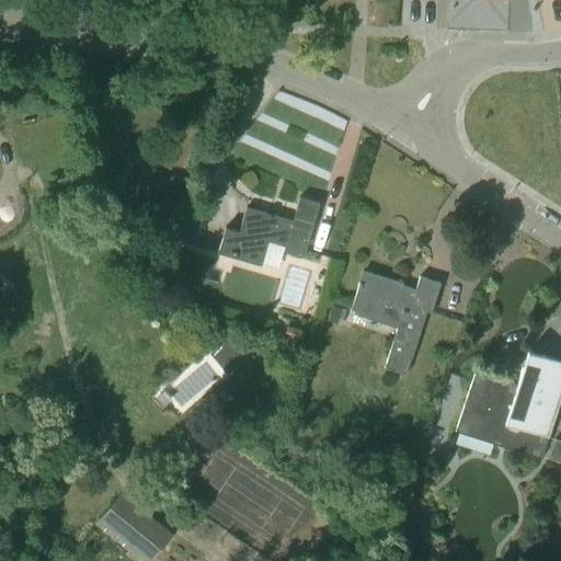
[(284,252),(304,258),(320,204),(299,197),(293,220),(247,207),(239,232),(226,228),(218,251),(262,264),(268,241),(285,247),(284,252)]
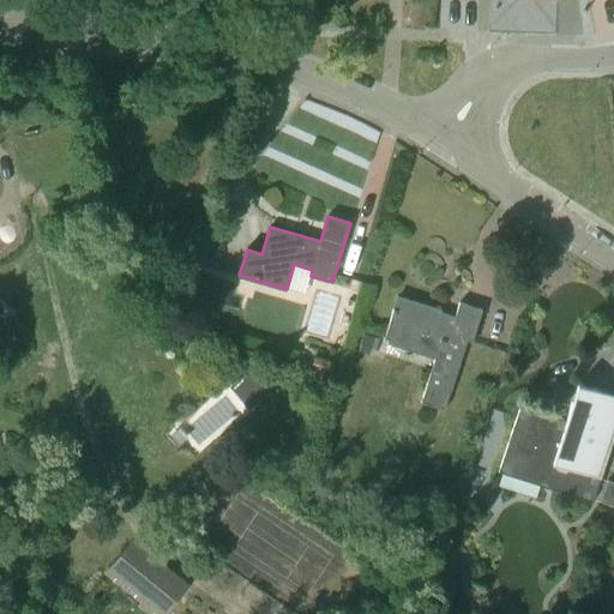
[(471,343),(482,311),(459,304),(456,315),(397,296),(385,337),(437,355),(422,402),(445,410),(467,342),(471,343)]
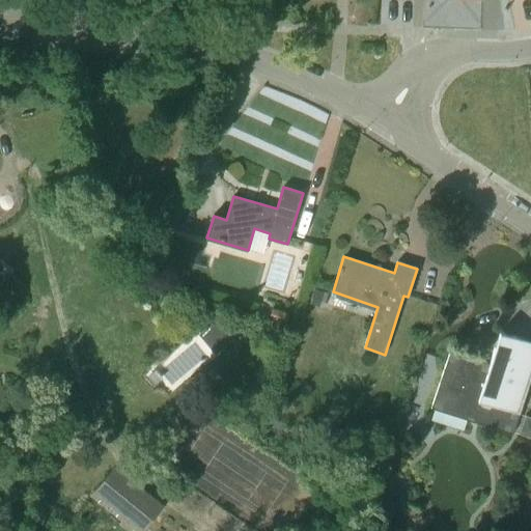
[(328,292),(314,288),(309,304),(323,308),(328,292)]
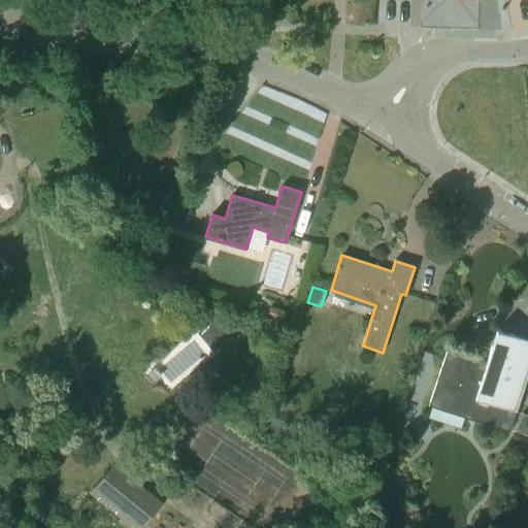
[(288,311),(271,306),(267,317),(284,322),(288,311)]
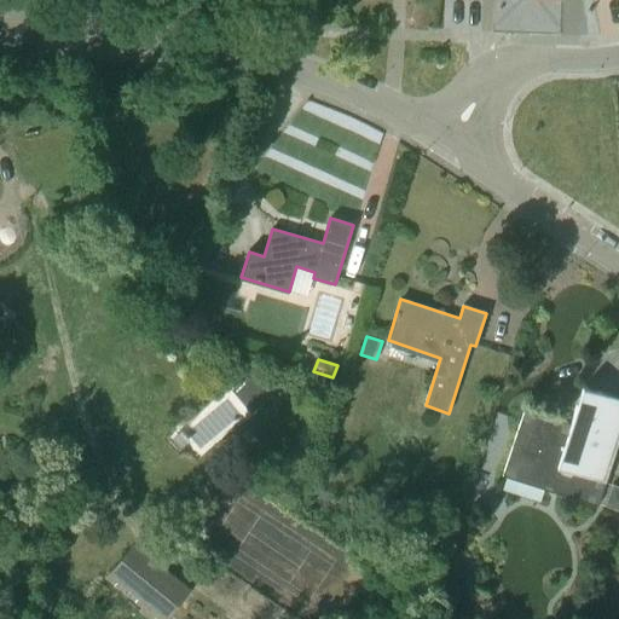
[(596,507),(618,437),(618,399),(583,388),(565,446),(518,431),(503,476),(596,507)]
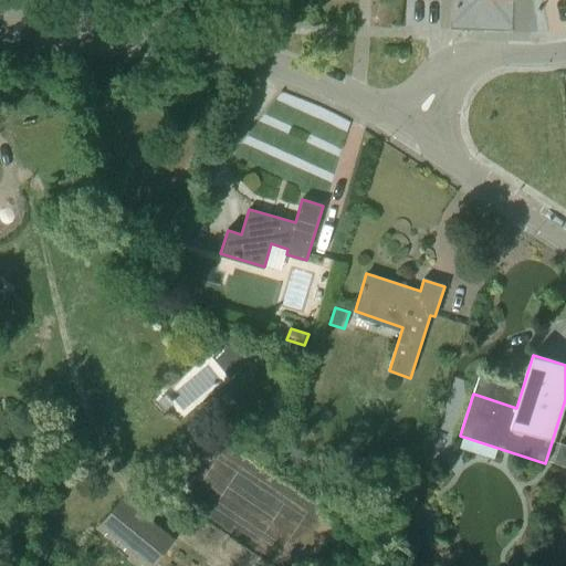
[(565,467),(565,444),(559,442),(553,463),(565,467)]
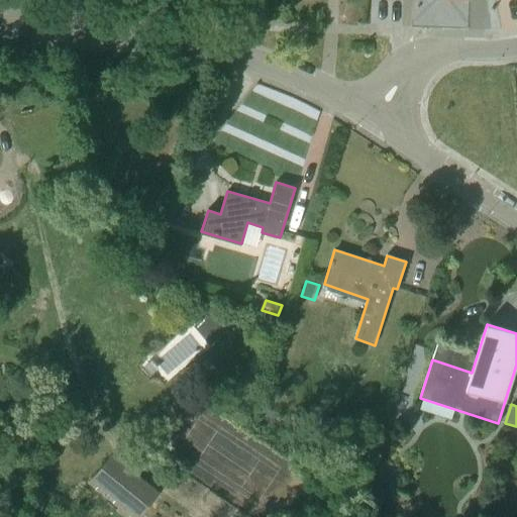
[(139,516),(160,492),(112,453),(91,480),(136,516),(139,516)]
